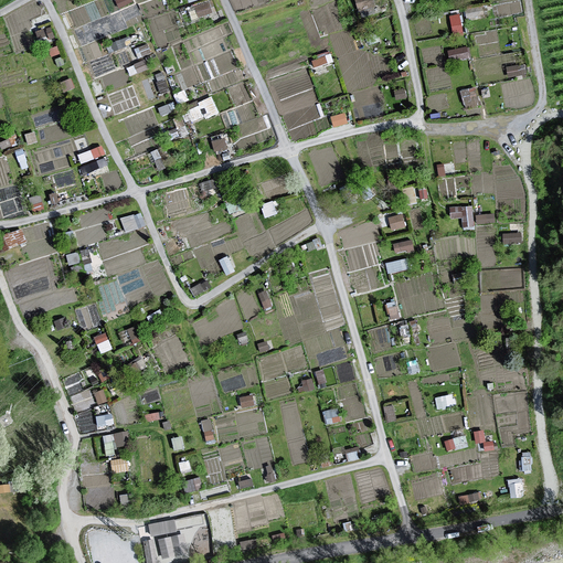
[(364,0),(354,0),(359,13),(368,10),(364,0)]
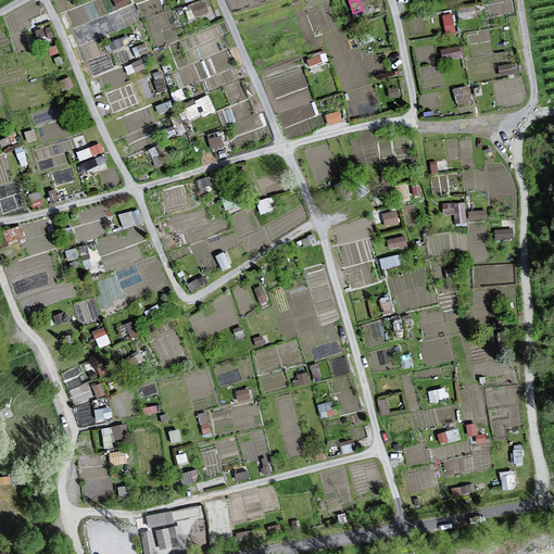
[(193,17),(209,13),(205,1),(190,5),(193,17)]
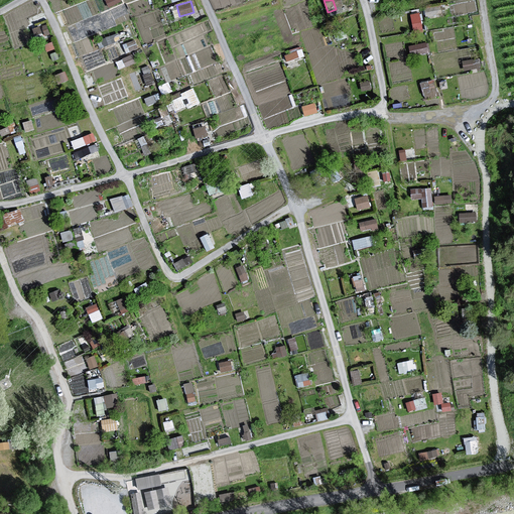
[(420,13),(410,14),(412,31),(422,30),(420,13)]
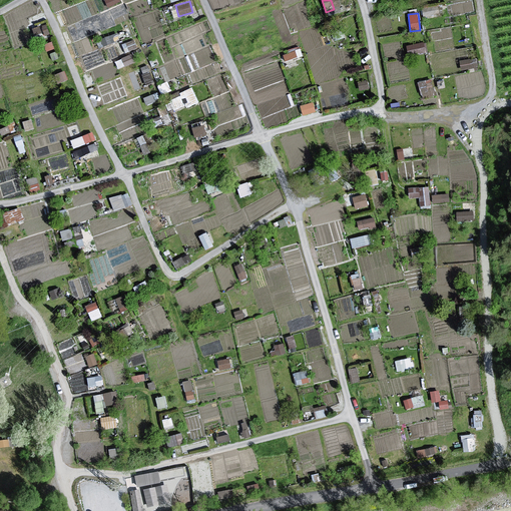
[(424,44),(407,45),(407,53),(425,52),(424,44)]
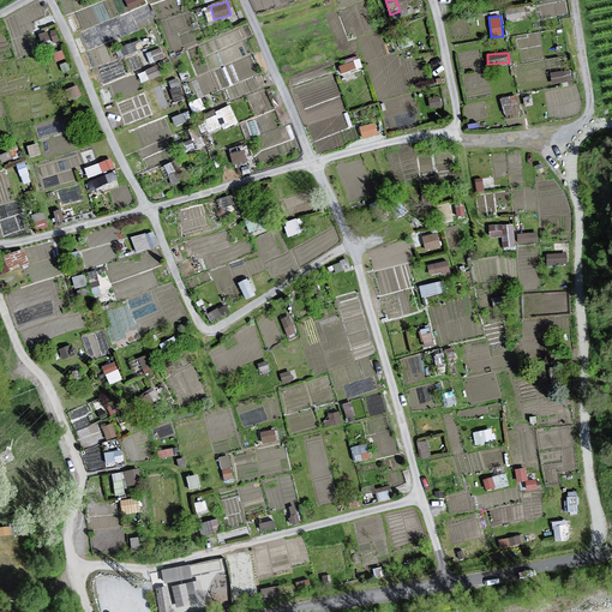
[(232,108),(203,117),(208,132),(237,125),(232,108)]
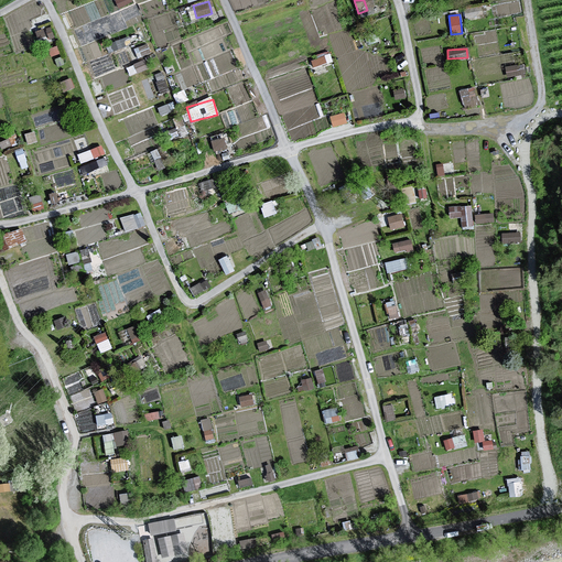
[(331,119),(333,127),(346,122),(344,116),(331,119)]
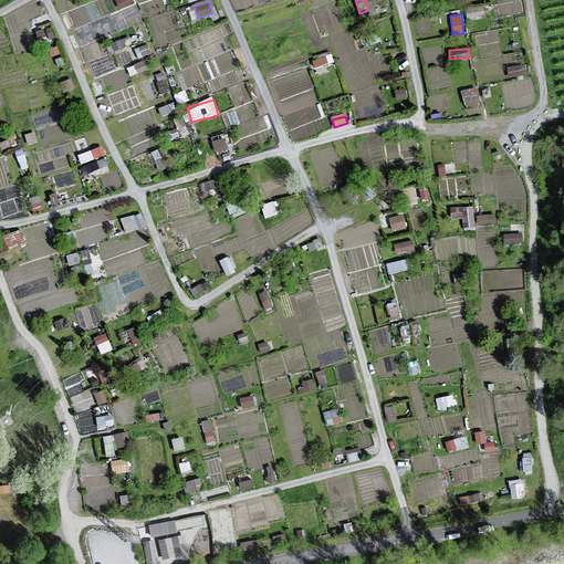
[(90,160),(104,156),(102,148),(86,154),(90,160)]
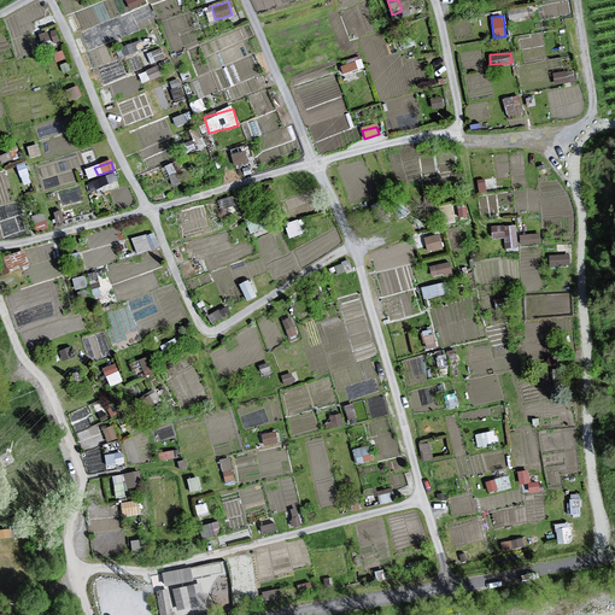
[(517,250),(516,226),(491,226),(491,239),(504,239),(504,250),(517,250)]
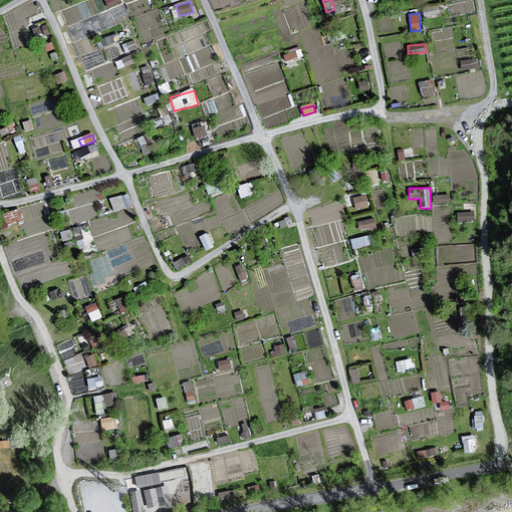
[(128,194),(109,199),(112,212),(131,207),(128,194)]
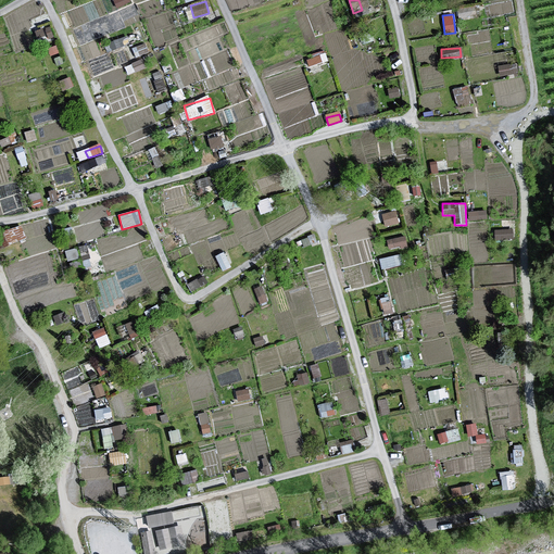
[(397,211),(381,214),(385,227),(400,224),(397,211)]
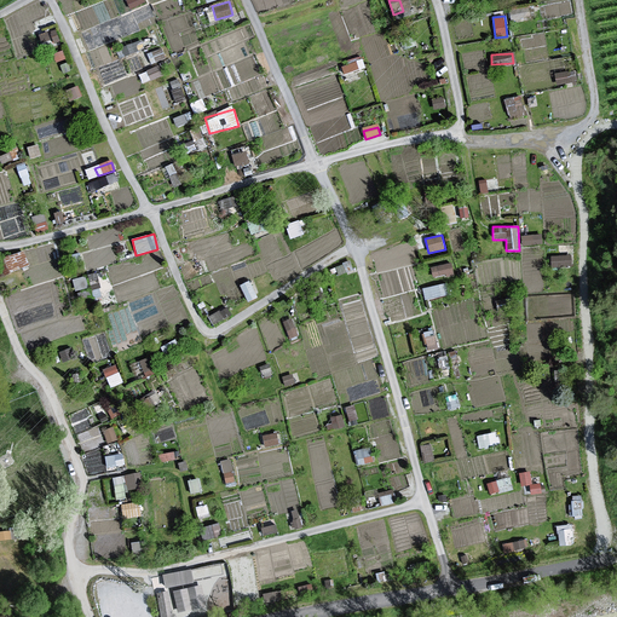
[(520,236),(522,246),(542,244),(541,235),(520,236)]
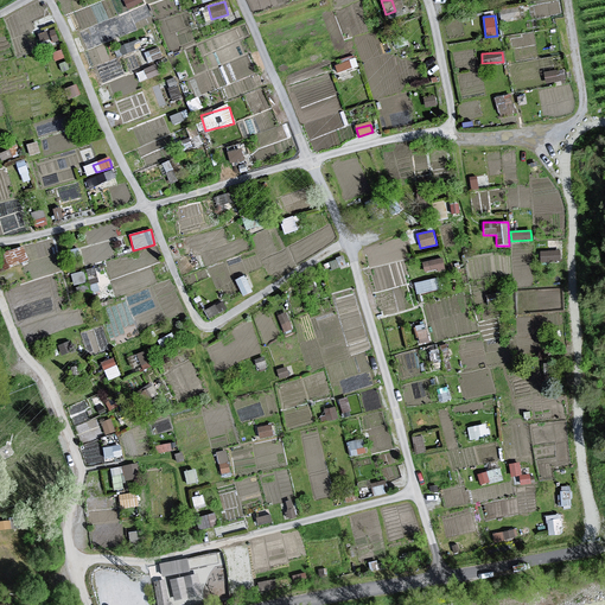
[(441,258),(421,262),(425,274),(444,268),(441,258)]
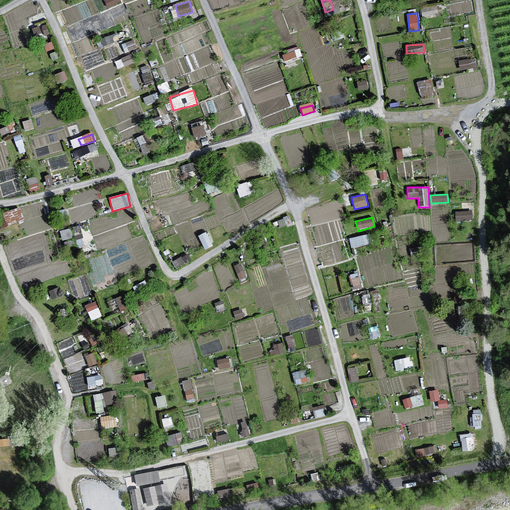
[(82,227),(74,227),(75,245),(84,244),(82,227)]
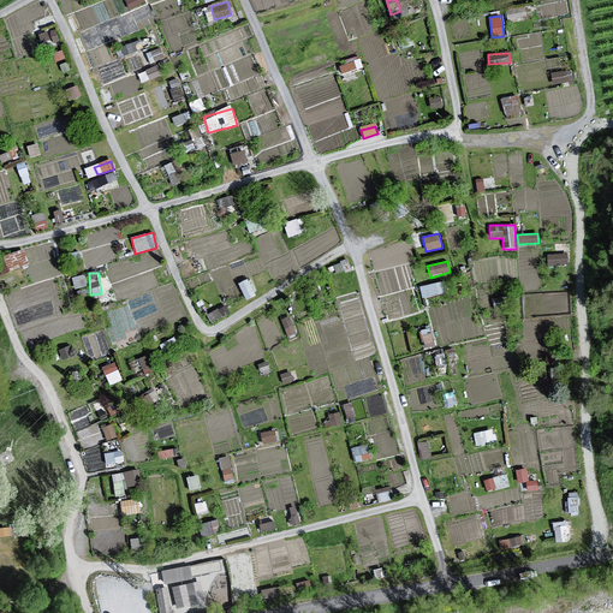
[(422,299),(444,293),(440,281),(420,287),(422,299)]
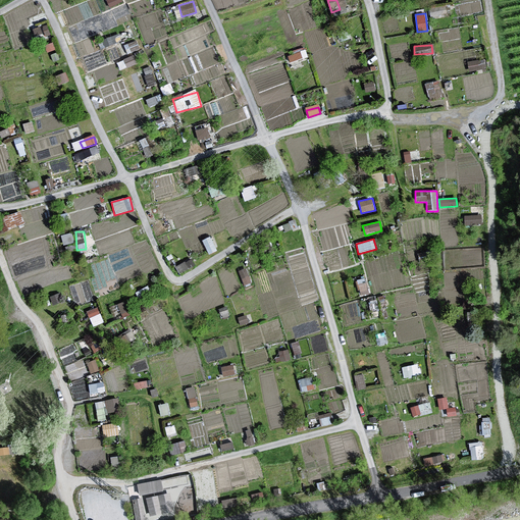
[(86,312),(93,327),(103,322),(97,307),(86,312)]
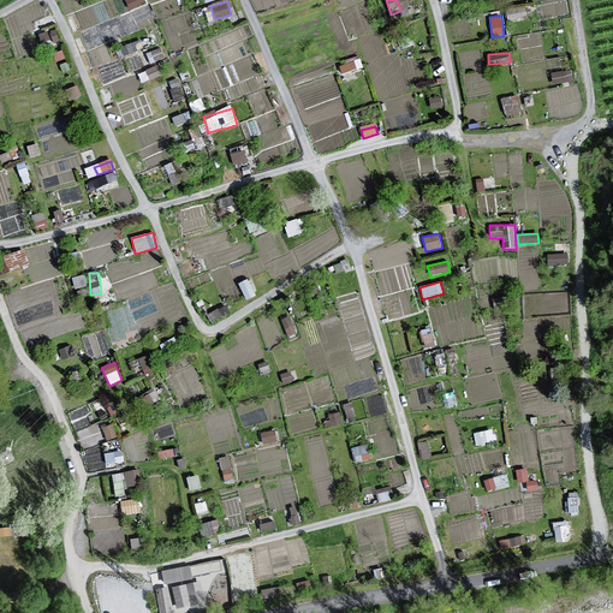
[(476,445),(493,442),(492,430),(475,433),(476,445)]
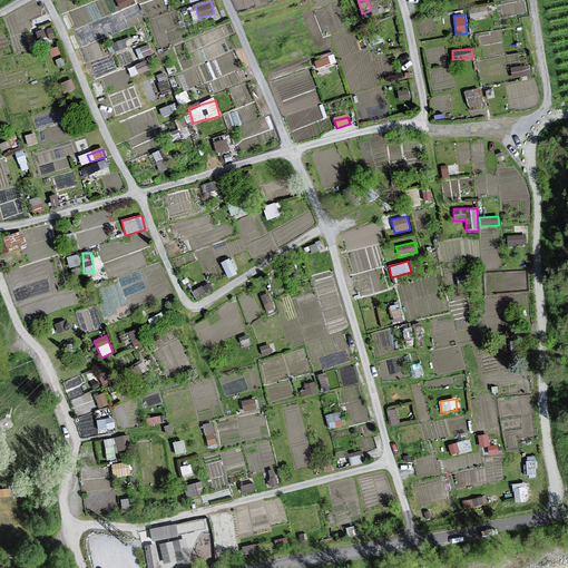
[(96,420),(97,432),(115,430),(113,418),(96,420)]
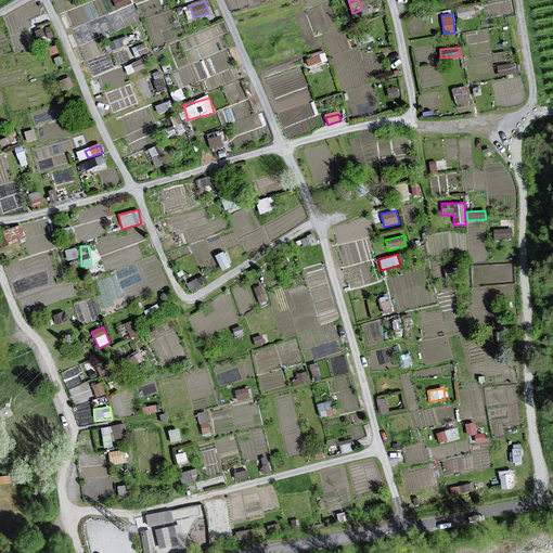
[(466,436),(475,435),(474,423),(465,423),(466,436)]
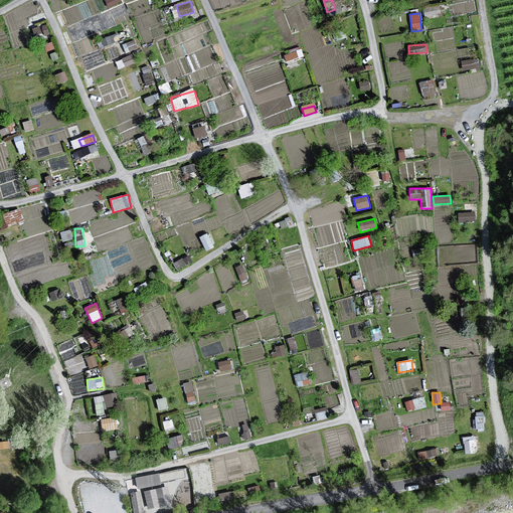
[(95,395),(94,413),(104,413),(105,406),(115,406),(115,396),(95,395)]
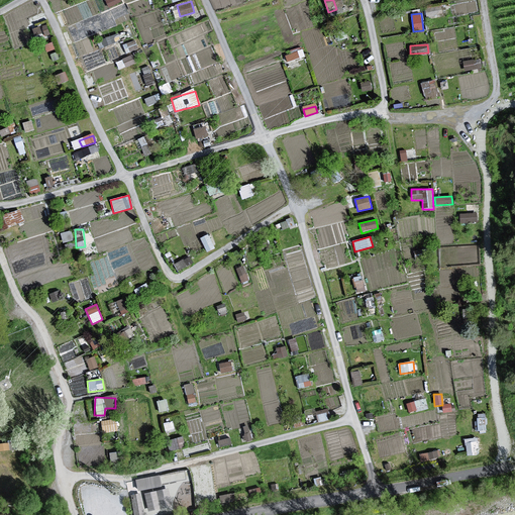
[(465,438),(466,455),(477,454),(476,438),(465,438)]
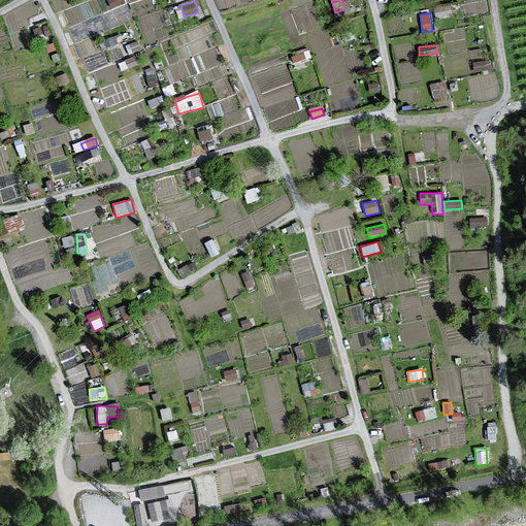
[(168,500),(145,506),(150,525),(173,520),(168,500)]
